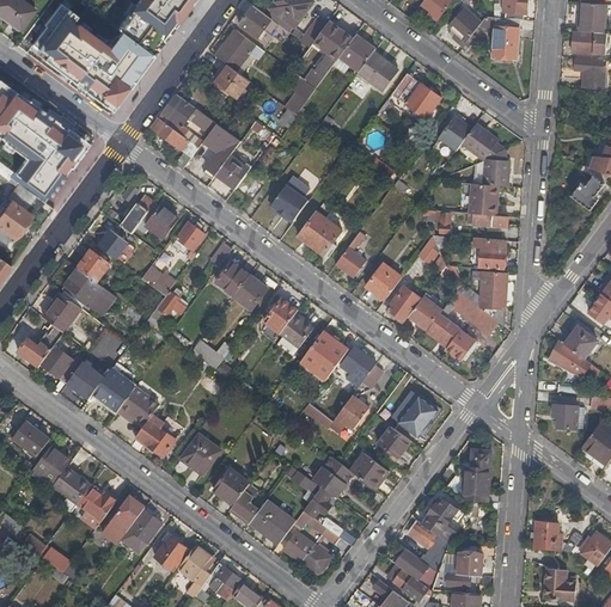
[(36,4),(31,0),(0,0),(0,6),(22,23),(36,4)]
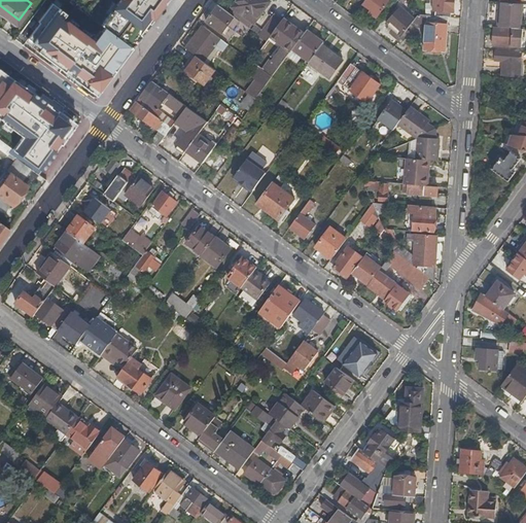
[(117,0),(116,1),(111,8),(102,20),(134,43),(142,33),(140,31),(148,20),(150,22),(164,3),(162,2),(163,0),(117,0)]
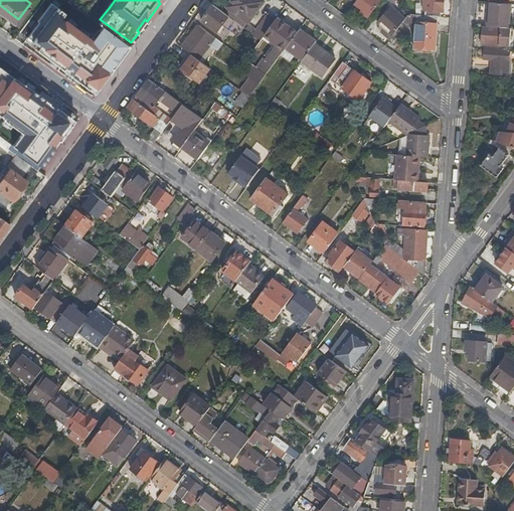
[(106,6),(109,8),(114,1),(112,0),(110,0),(106,6)]
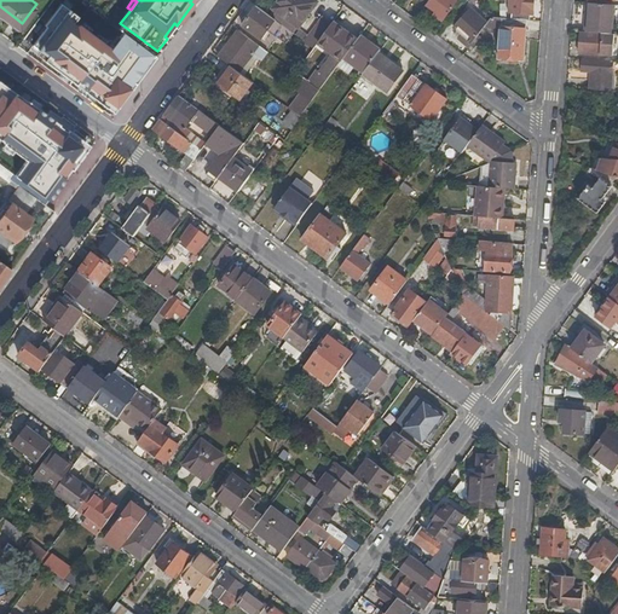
[(277,0),(272,9),(299,25),(315,1),(313,0),(277,0)]
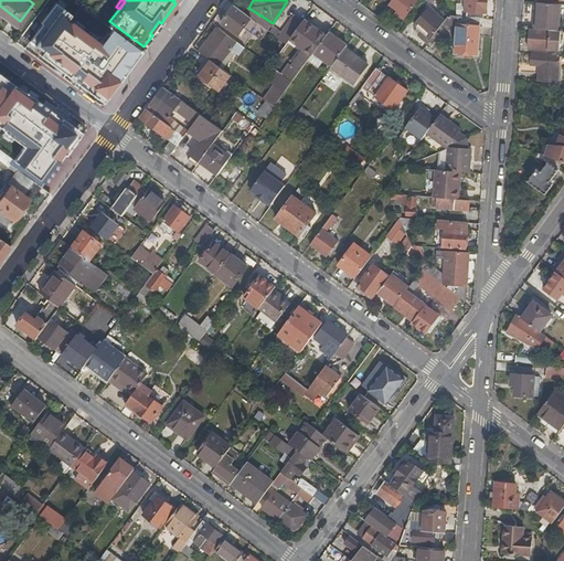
[(390,0),(387,4),(398,12),(397,14),(403,19),(417,0),(390,0)]
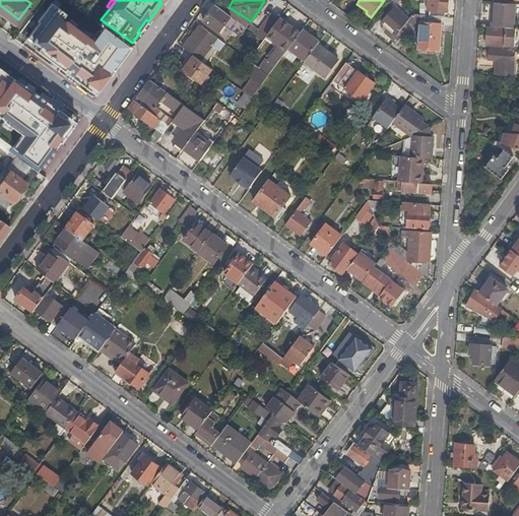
[(427,0),(426,10),(430,10),(429,15),(442,16),(444,16),(444,11),(447,12),(448,0),(427,0)]
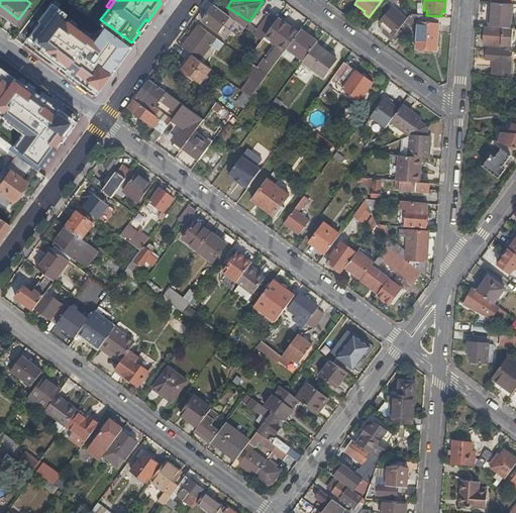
[(514,4),(491,2),(489,26),(504,27),(512,28),(514,4)]
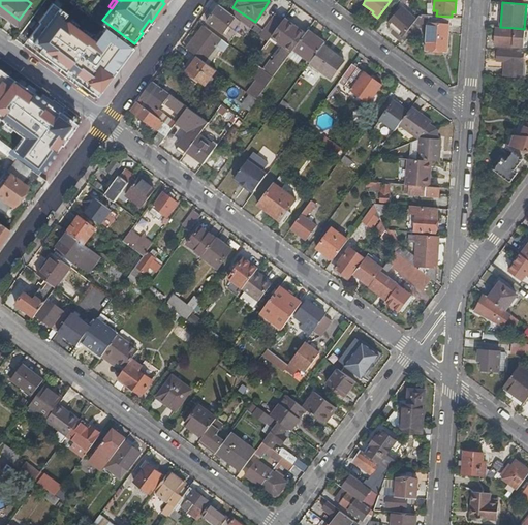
[(298,8),(292,4),(286,13),(290,18),(298,8)]
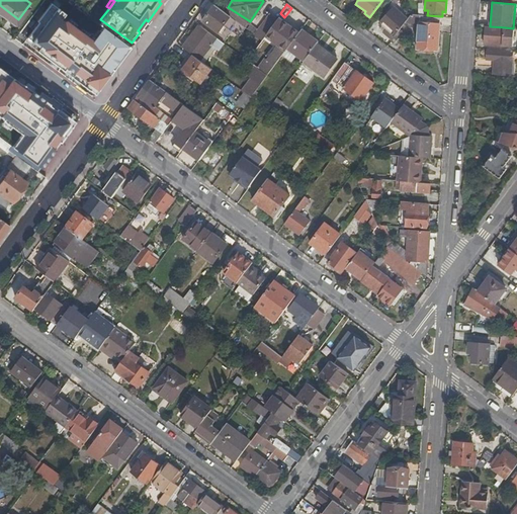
[(229,17),(211,5),(200,20),(217,32),(229,17)]
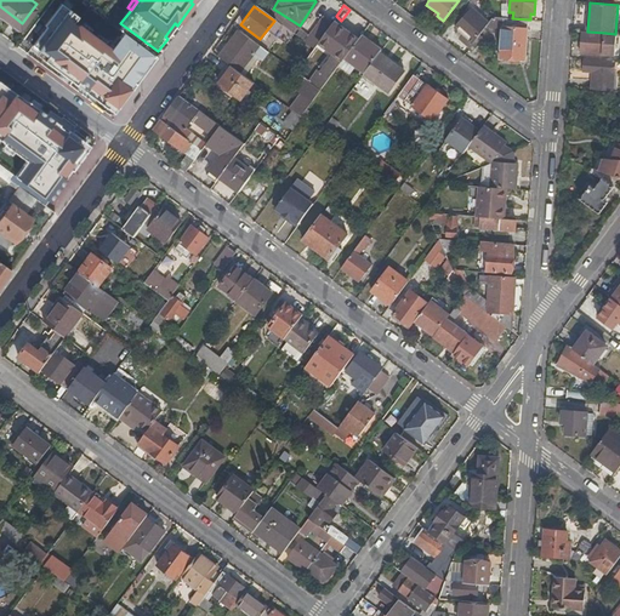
[(451,28),(470,43),(477,34),(476,33),(484,23),(466,10),(451,28)]
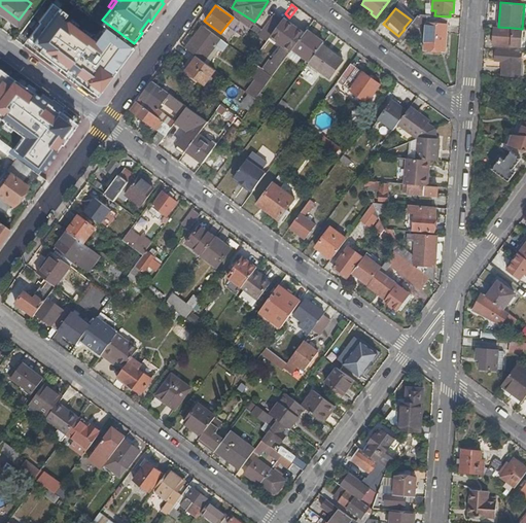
[(434,15),(417,14),(411,22),(426,23),(424,49),(445,51),(448,16),(434,15)]
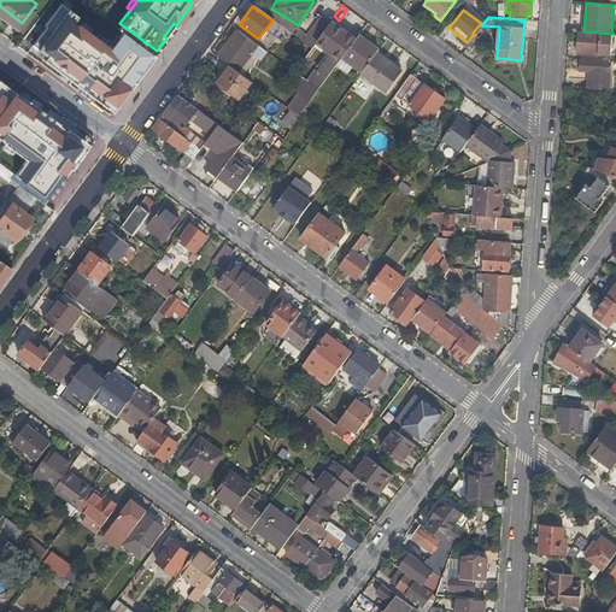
[(340,51),(344,53),(355,40),(334,25),(324,39),(340,51)]
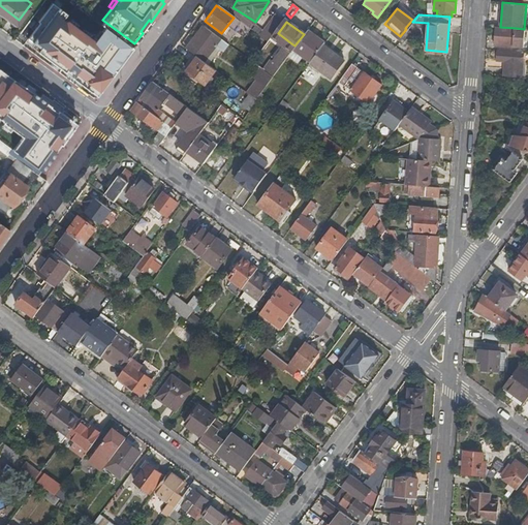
[(266,24),(262,33),(272,36),(275,27),(266,24)]
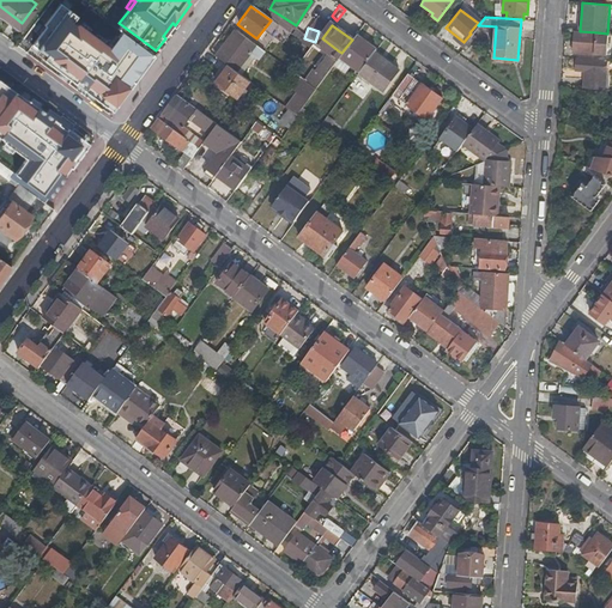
[(255,46),(234,30),(214,56),(226,65),(235,72),(249,53),(255,46)]
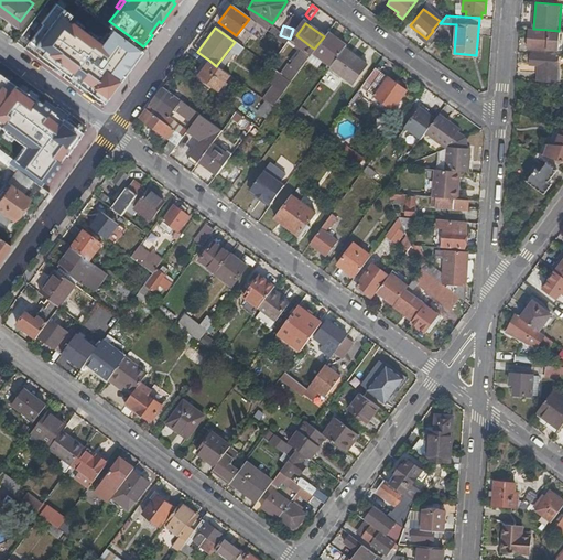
[(533,29),(530,28),(529,47),(548,50),(550,30),(533,29)]
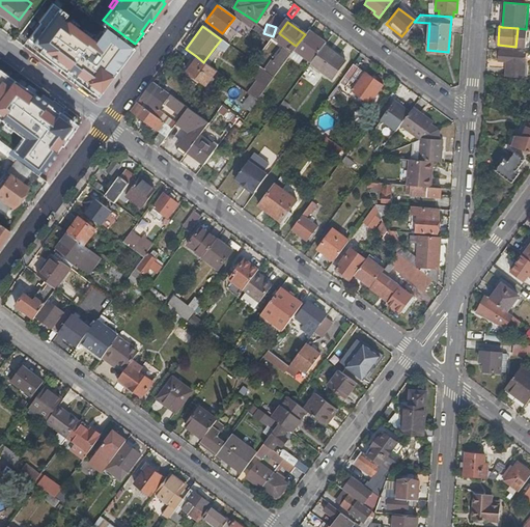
[(526,48),(528,29),(526,29),(518,28),(515,47),(526,48)]
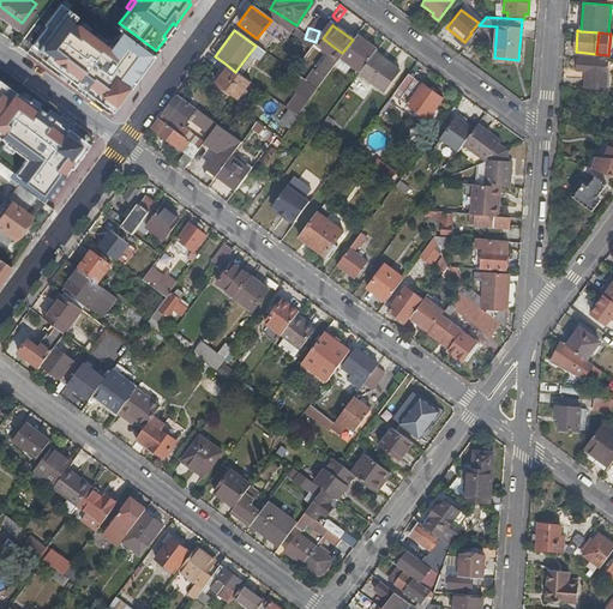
[(350,65),(359,72),(370,56),(373,53),(374,50),(355,36),(353,40),(342,53),(340,58),(350,65)]
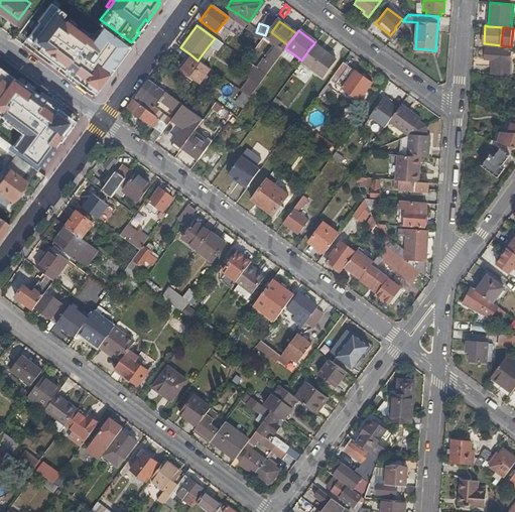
[(223,44),(215,38),(210,44),(218,50),(223,44)]
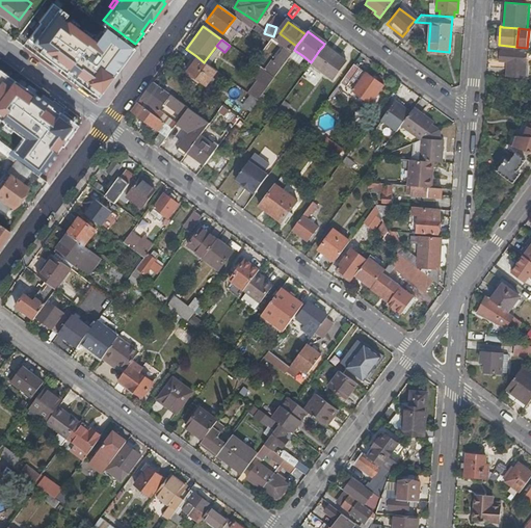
[(294,50),(296,46),(293,44),(288,51),(283,47),(273,60),(282,67),(288,57),(294,50)]
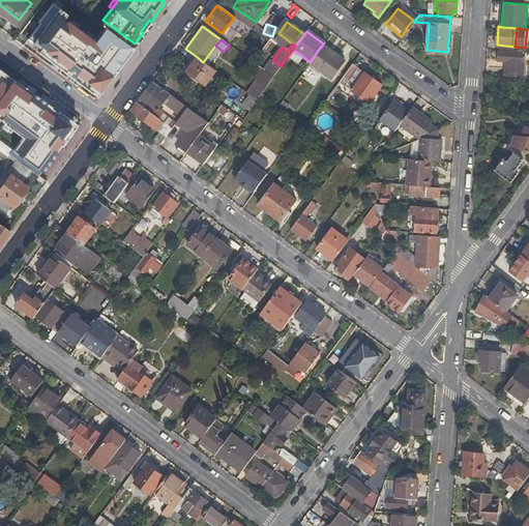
[(322,46),(319,49),(333,59),(334,57),(335,56),(322,46)]
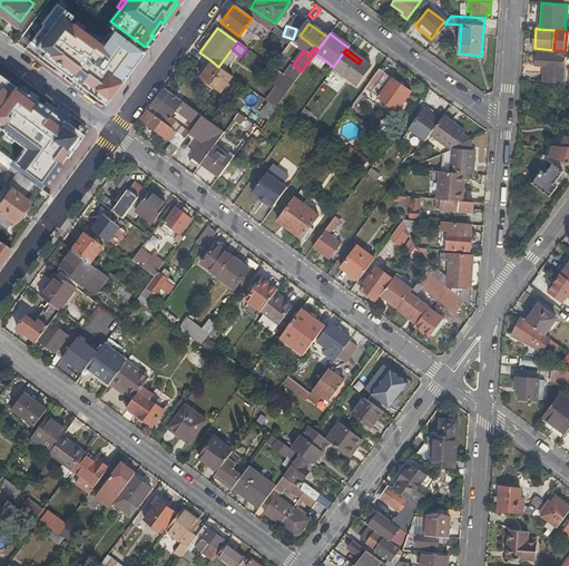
[(359,64),(343,52),(333,67),(331,69),(354,86),(368,67),(360,61),(359,64)]
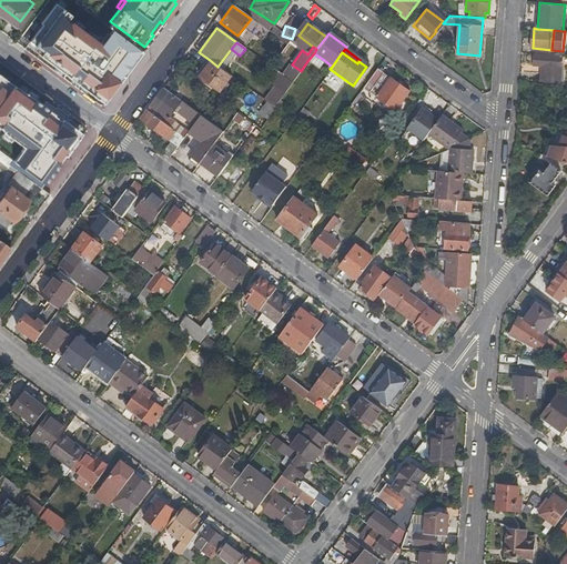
[(324,60),(314,53),(307,61),(317,69),(324,60)]
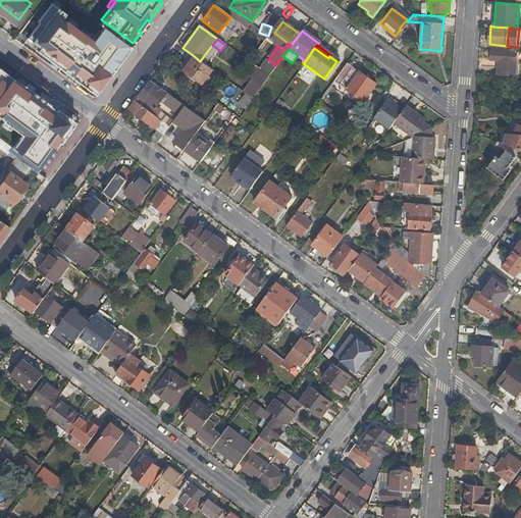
[(496,61),(495,74),(516,76),(517,53),(489,51),(489,60),(496,61)]
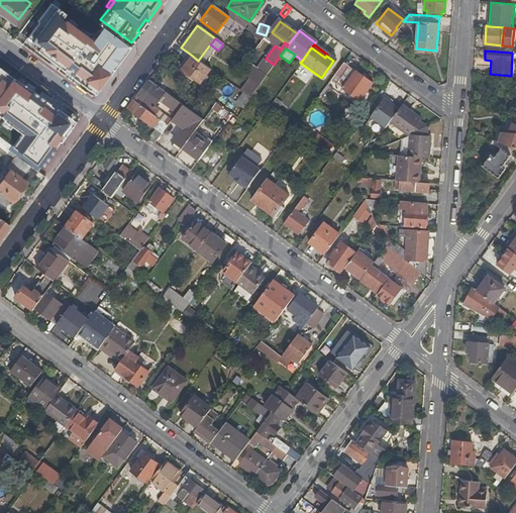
[(198,61),(191,55),(181,69),(200,83),(210,69),(198,61)]
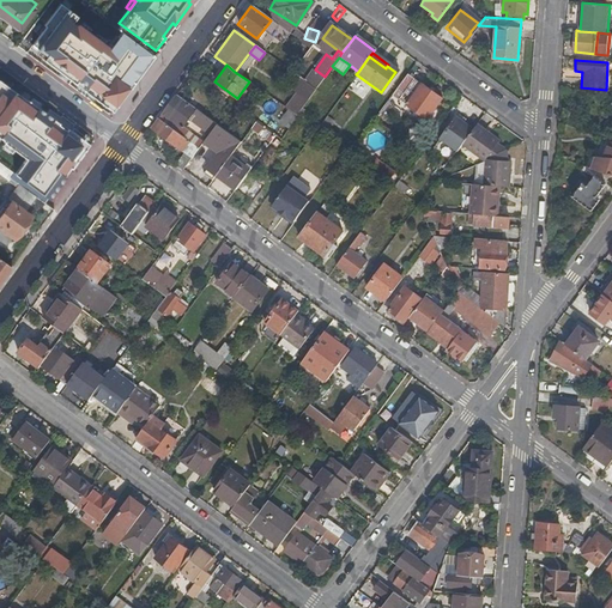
[(406,74),(397,89),(401,92),(412,79),(406,74)]
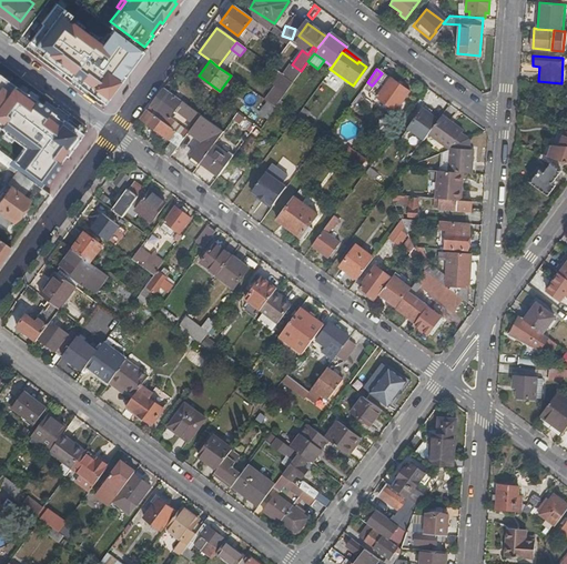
[(34,173),(44,180),(80,136),(83,131),(79,128),(67,118),(70,112),(59,104),(54,110),(28,90),(28,91),(0,70),(0,123),(6,128),(4,129),(26,144),(22,148),(26,151),(18,161),(34,173)]
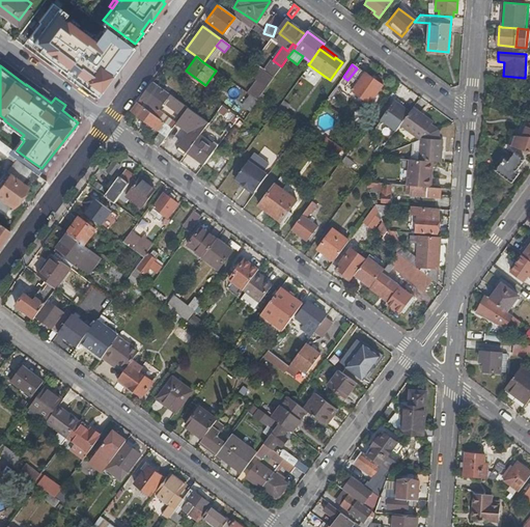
[(249,95),(255,101),(256,99),(273,78),(258,67),(252,77),(256,80),(246,93),(249,95)]
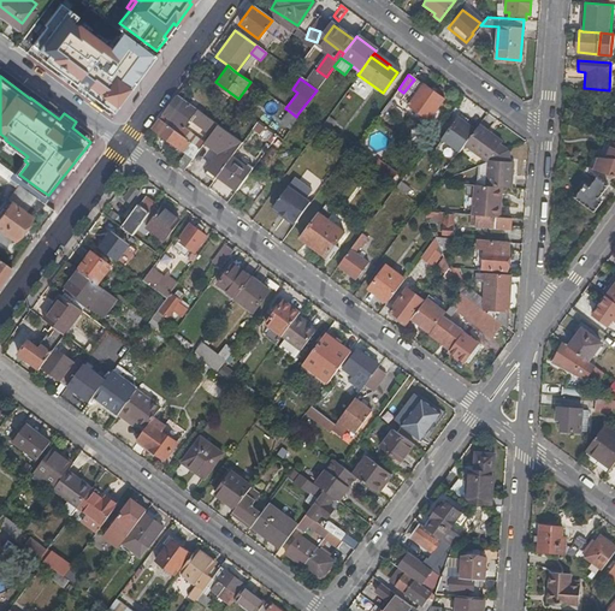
[(403,93),(411,99),(421,84),(414,79),(403,93)]
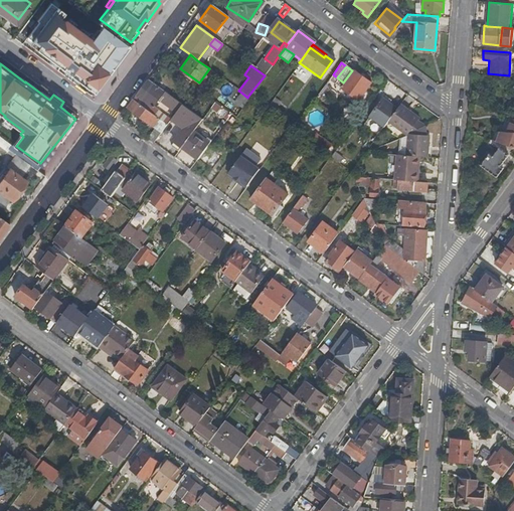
[(343,82),(339,89),(350,96),(357,87),(364,92),(370,83),(352,70),(343,82)]
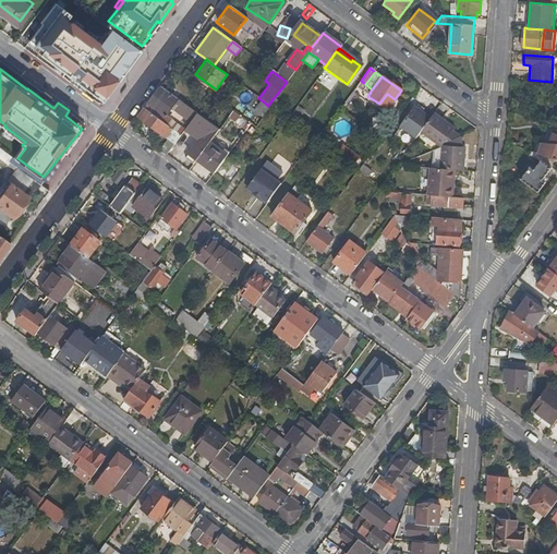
[(365,84),(361,81),(355,87),(367,96),(372,89),(365,84)]
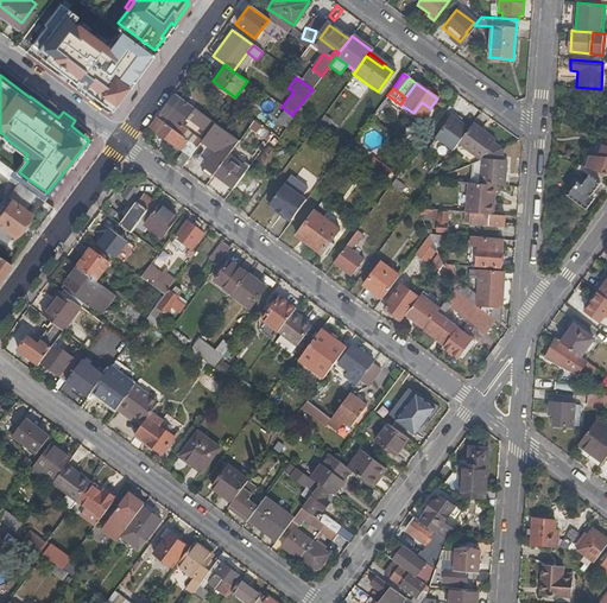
[(125,93),(115,105),(121,108),(130,96),(125,93)]
